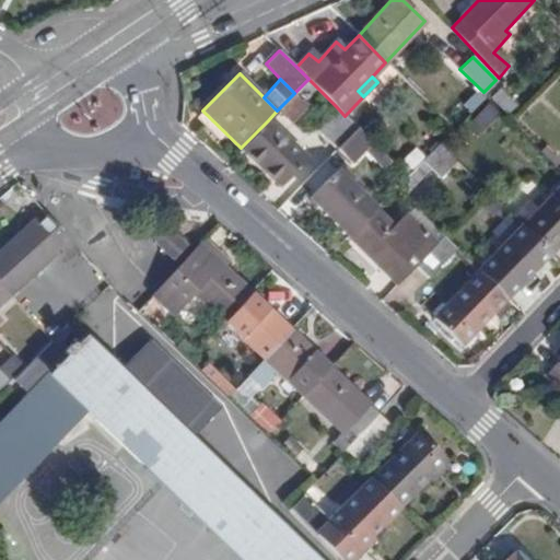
[(308,105),(304,101),(317,88),(308,79),(294,93),(279,108),(292,121),(308,105)]
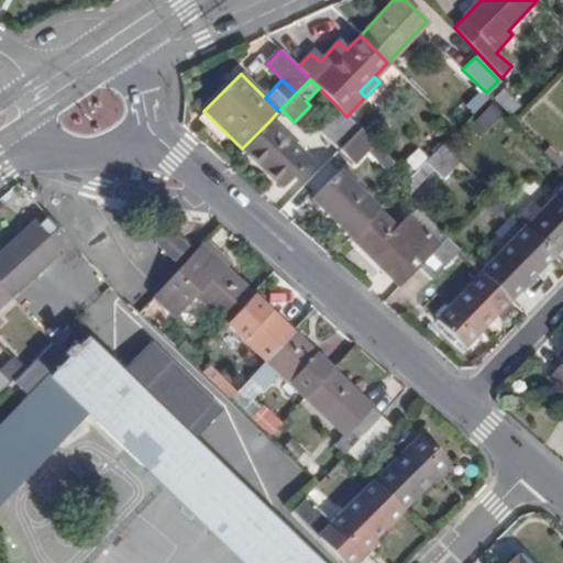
[(510,114),(519,106),(503,90),(494,98),(510,114)]
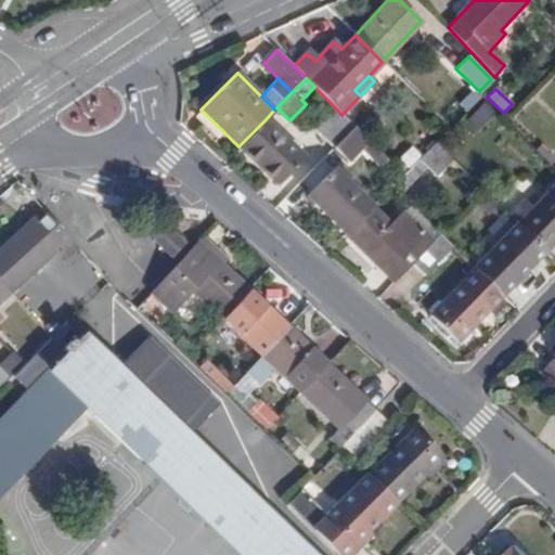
[(475,132),(492,114),(480,103),(463,120),(475,132)]
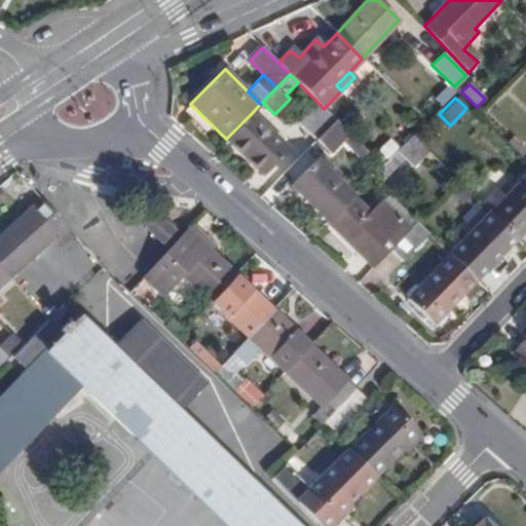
[(297,120),(317,139),(335,120),(324,109),(316,101),(297,120)]
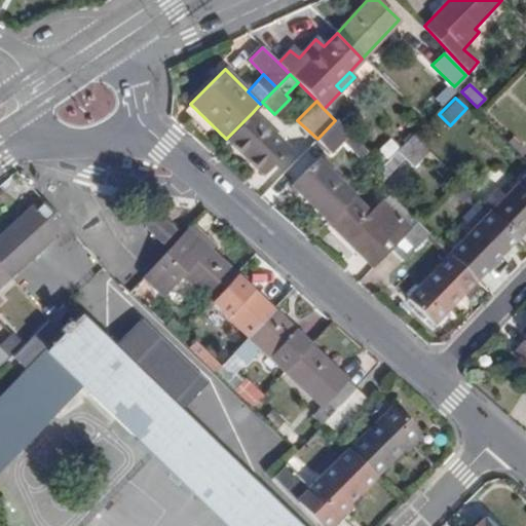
[(267,173),(289,150),(252,113),(226,139),(256,170),(260,165),(267,173)]
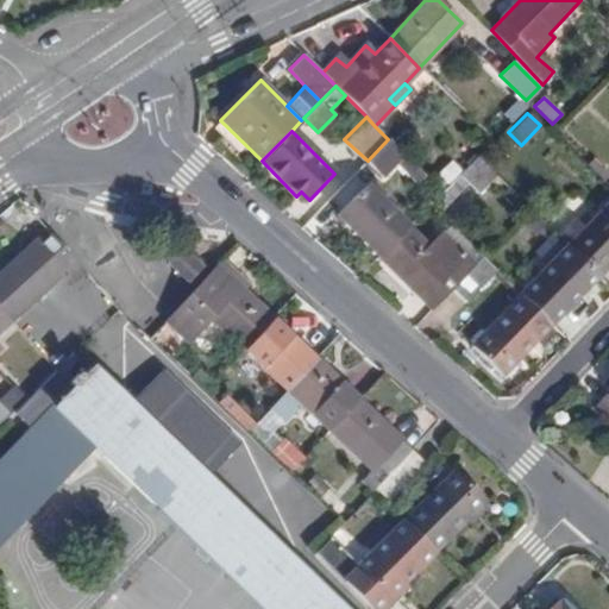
[(368,161),(381,174),(402,154),(388,139),(368,161)]
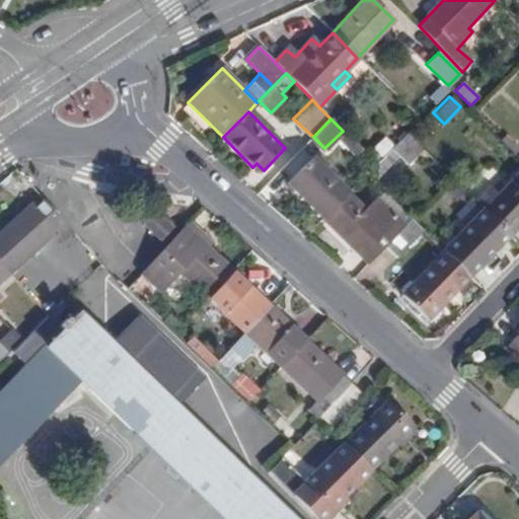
[(392,181),(420,148),(401,133),(374,167),(392,181)]
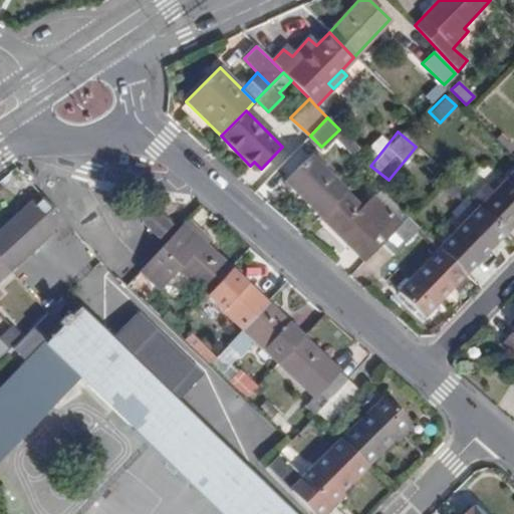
[(341,144),(350,152),(356,146),(347,137),(341,144)]
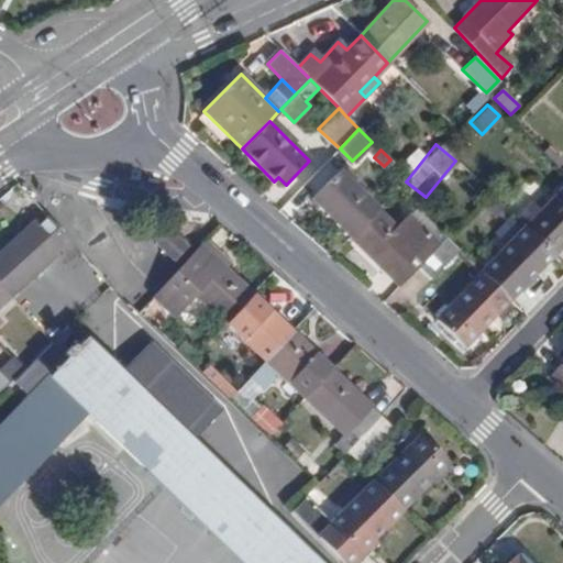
[(378,210),(360,191),(364,186),(351,174),(346,178),(338,170),(310,198),(351,239),(378,210)]
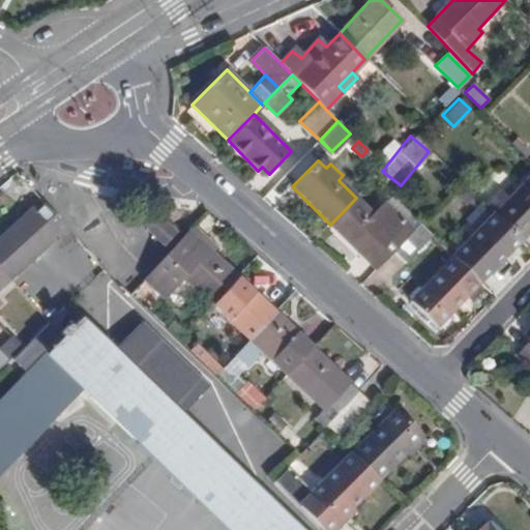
[(499,217),(521,239),(529,230),(529,175),(505,202),(501,198),(491,209),(495,213),(499,217)]
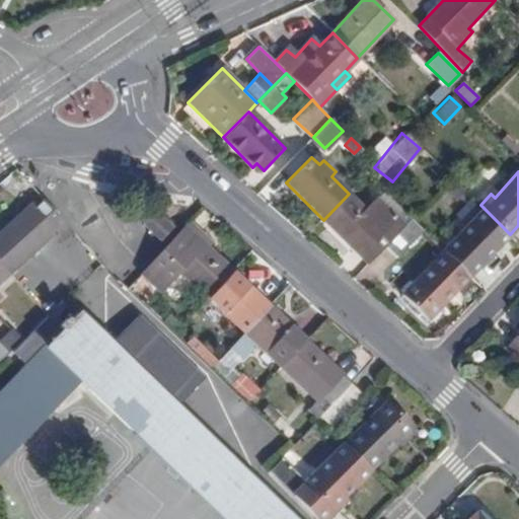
[(371,261),(390,240),(412,219),(384,192),(365,210),(349,194),(323,220),(351,247),(354,243),(371,261)]
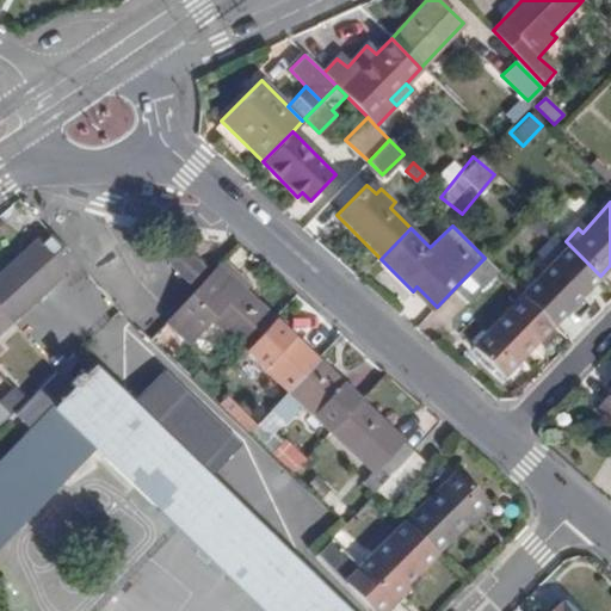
[(17,260),(0,275),(0,309),(12,322),(63,276),(68,281),(81,270),(53,238),(22,265),(17,260)]
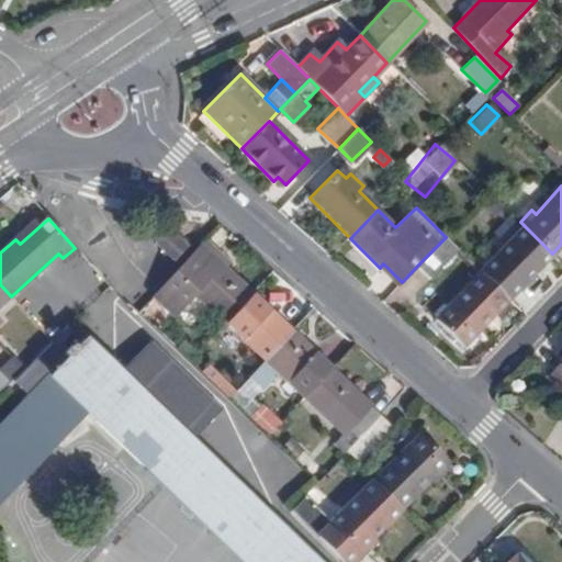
[(481,272),(508,300),(552,254),(529,231),(525,226),(481,272)]
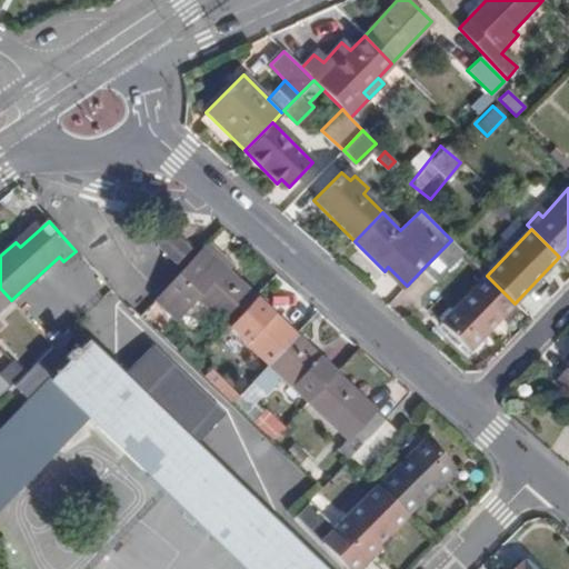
[(158,248),(175,263),(188,249),(170,235),(158,248)]
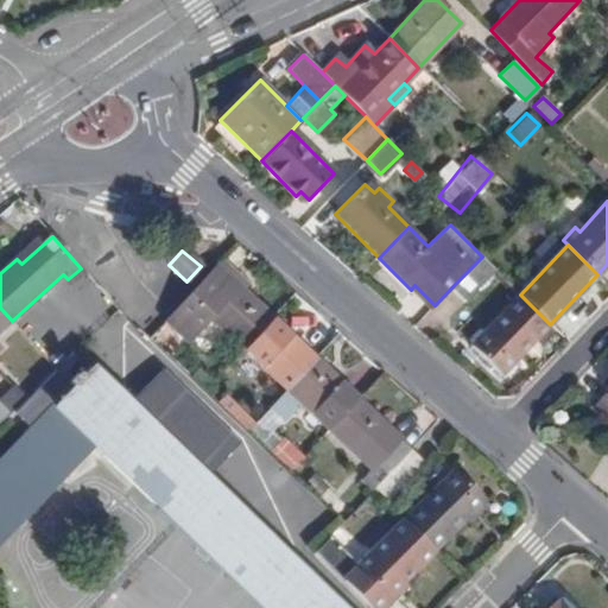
[(457,282),(472,296),(496,271),(482,257),(457,282)]
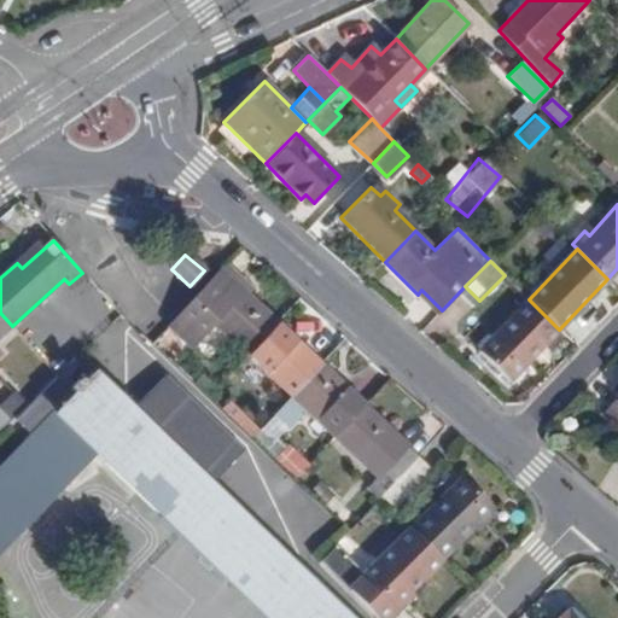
[(245,293),(250,287),(226,266),(221,272),(245,293)]
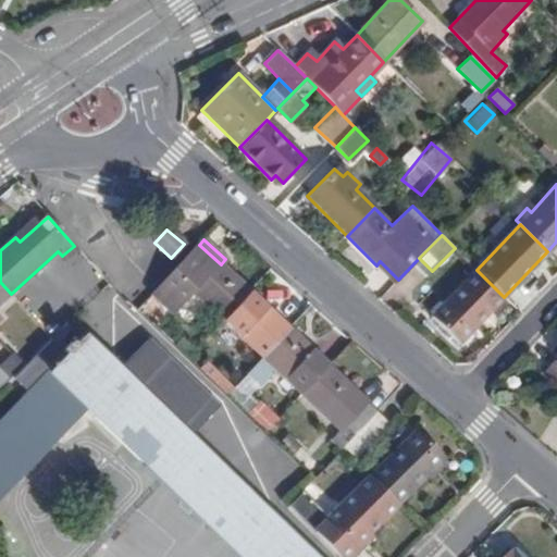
[(225,321),(251,294),(221,264),(199,245),(152,294),(173,313),(194,291),(225,321)]
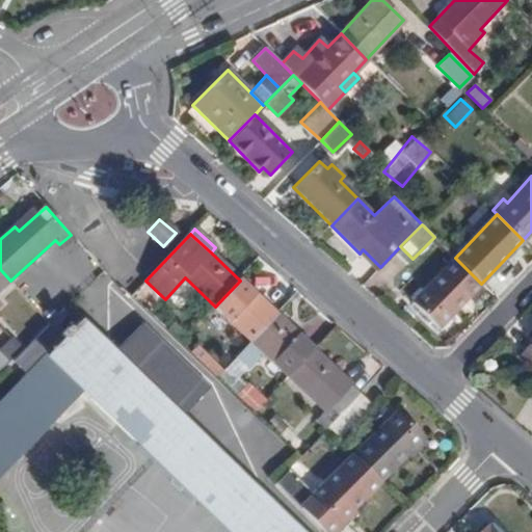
[(46,288),(62,306),(99,272),(82,254),(46,288)]
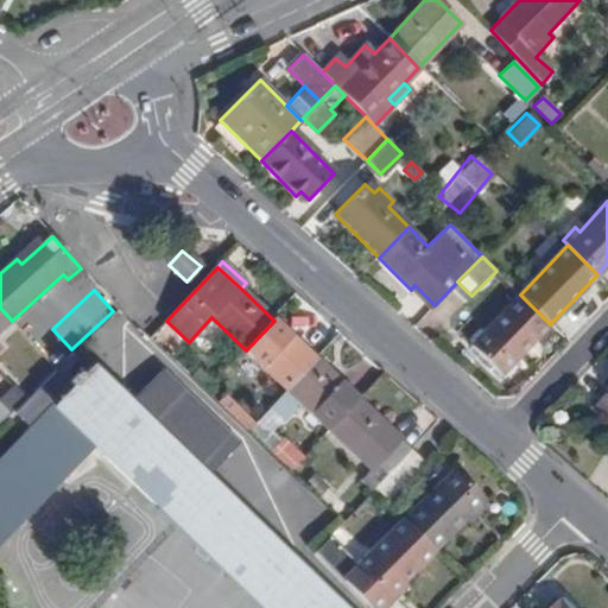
[(469,347),(499,375),(550,324),(520,295),(469,347)]
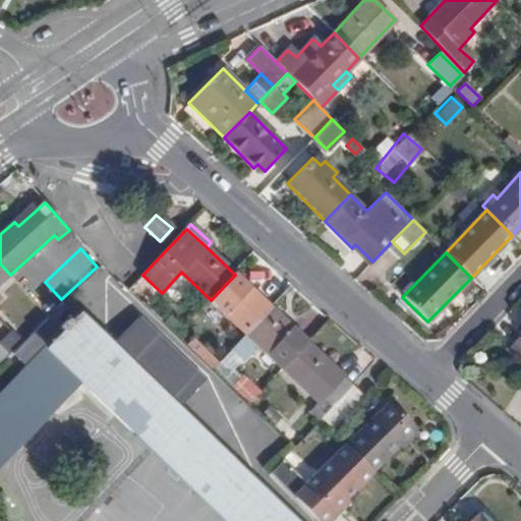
[(0,283),(10,275),(0,264),(0,299),(1,298),(0,296),(0,283)]
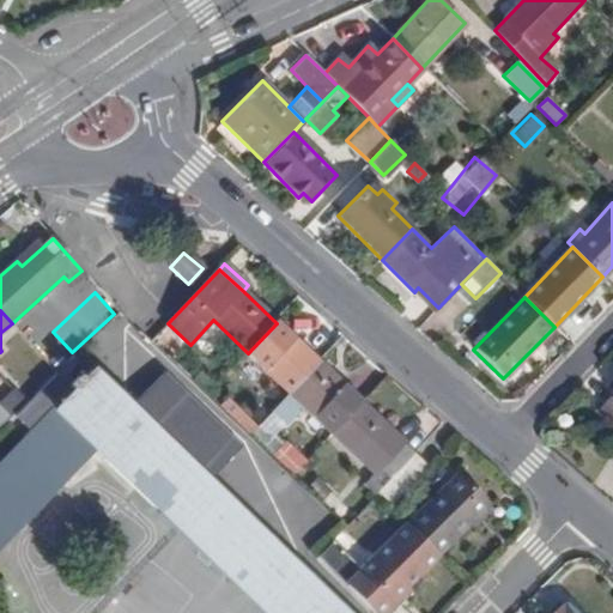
[(290,393),(319,363),(277,323),(248,353),(290,393)]
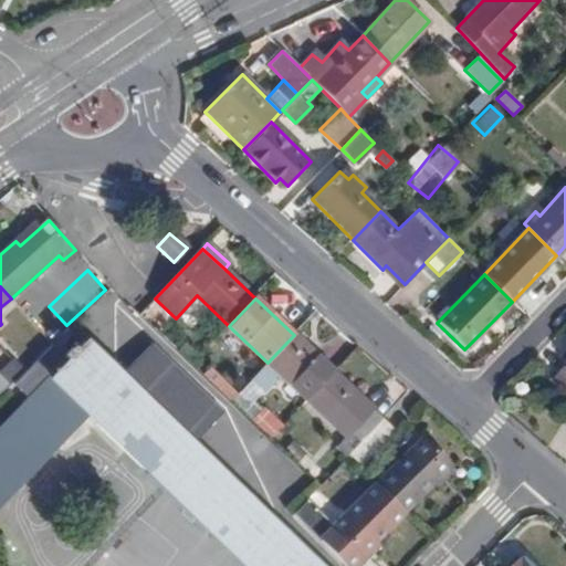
[(51,344),(55,348),(73,333),(67,327),(51,344)]
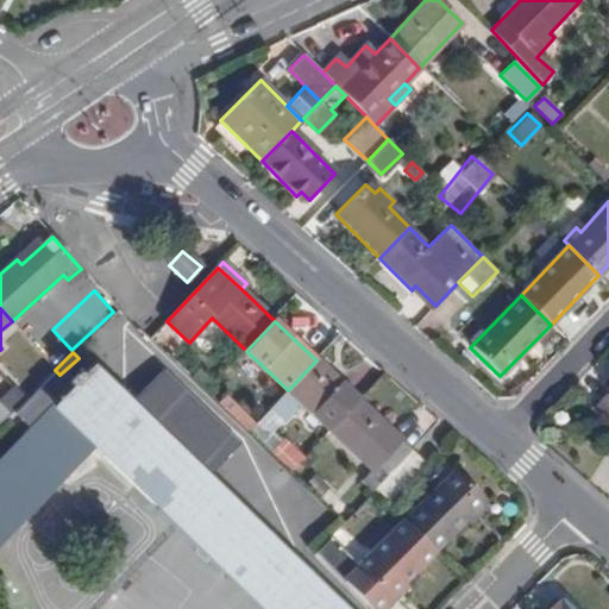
[(331,431),(359,401),(316,360),(288,390),(270,408),(284,422),(302,403),(331,431)]
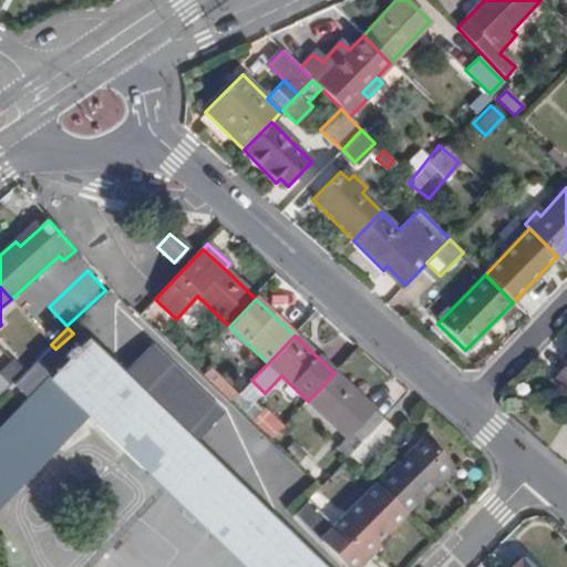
[(313,566),(187,444),(220,410),(148,341),(116,374),(84,343),(66,361),(55,349),(51,344),(12,382),(29,399),(0,428),(0,501),(85,414),(244,566),(313,566)]
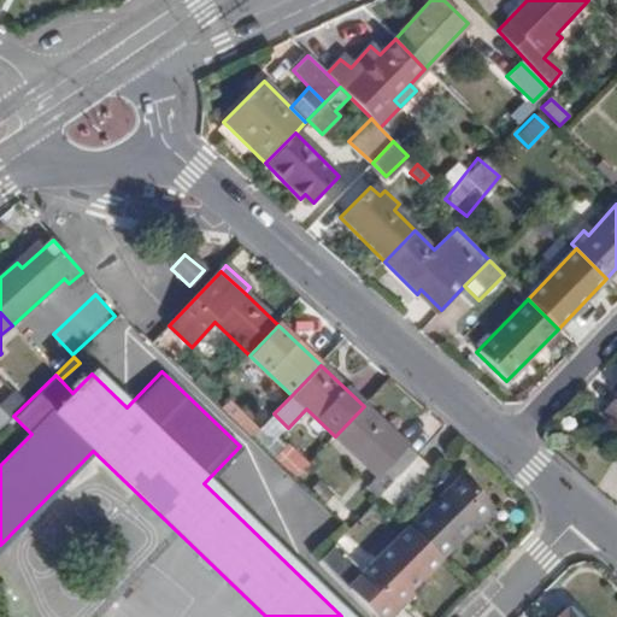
[(246,433),(253,424),(229,401),(221,410),(246,433)]
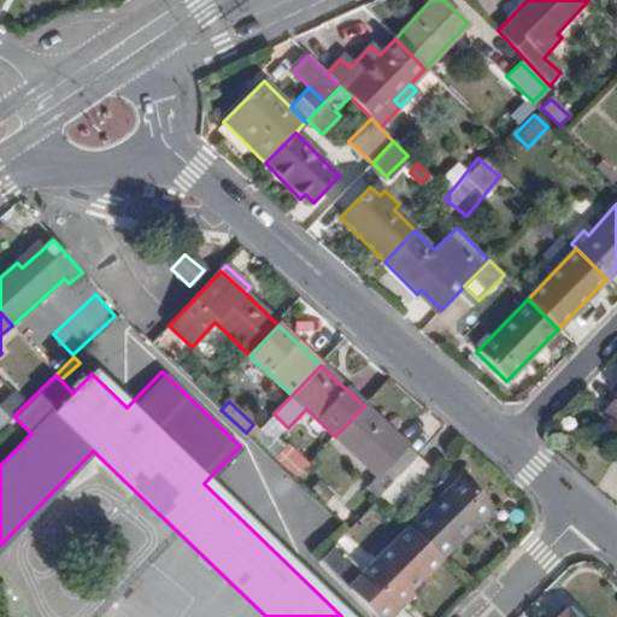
[(377,499),(380,497),(418,457),(364,406),(335,436),(368,469),(372,464),(381,471),(365,487),(377,499)]
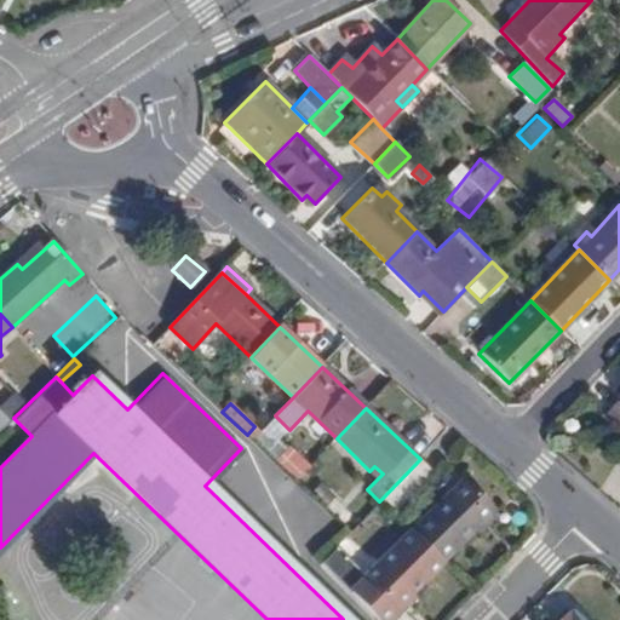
[(290,446),(286,449),(264,428),(252,440),(296,481),(310,465),(290,446)]
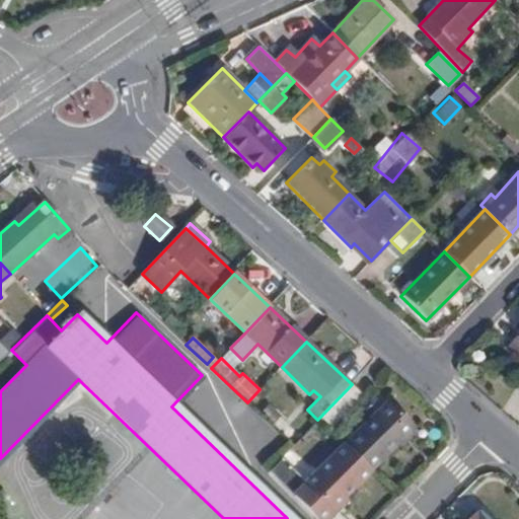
[(319,418),(330,427),(362,394),(352,384),(319,418)]
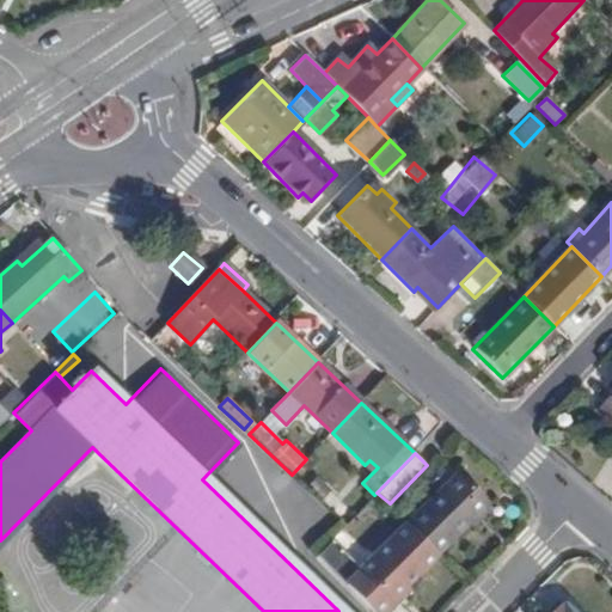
[(408,522),(439,552),(488,503),(458,473),(408,522)]
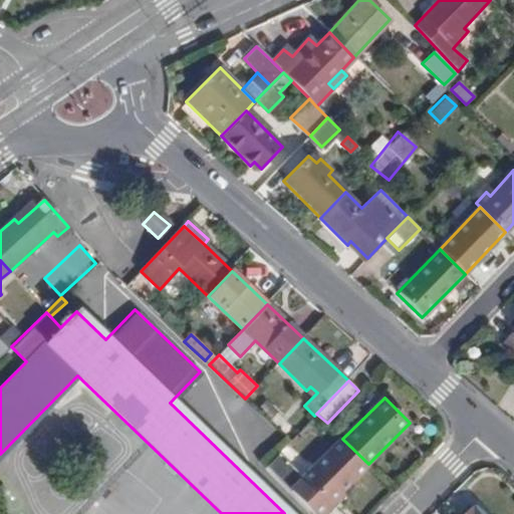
[(269,421),(278,412),(266,400),(257,410),(269,421)]
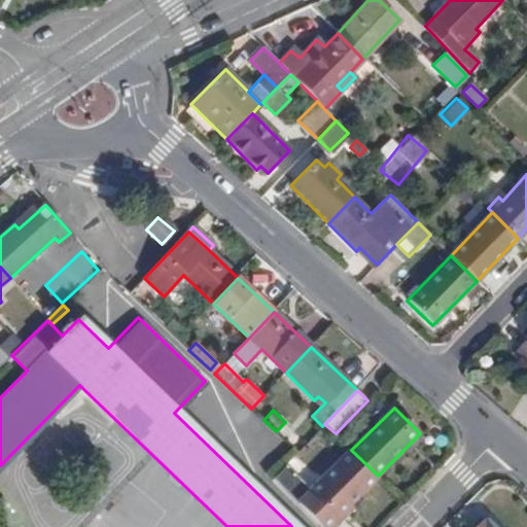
[(322,526),(325,526),(378,476),(351,450),(311,490),(284,464),(271,477),(322,526)]
